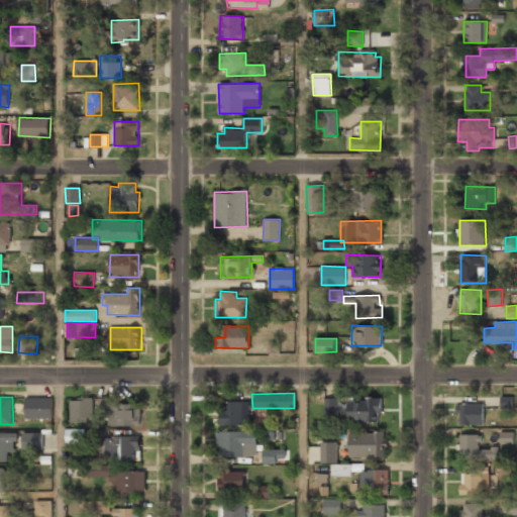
[(25,418),(53,418),(53,398),(25,397),(25,418)]
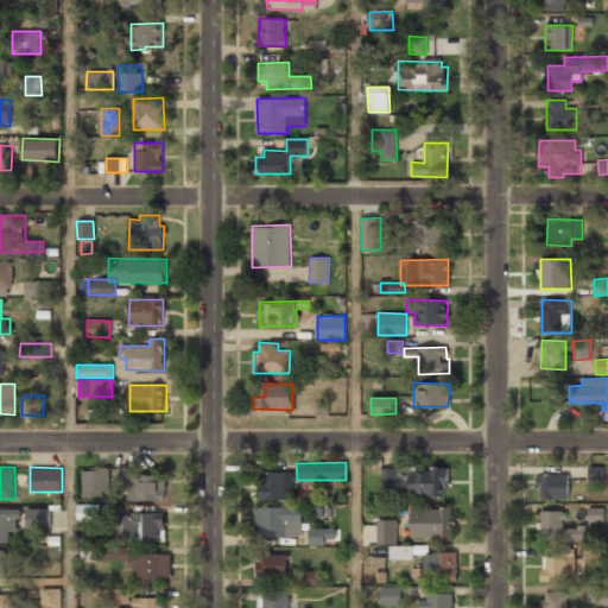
[(602,467),(589,467),(588,480),(602,480),(602,467)]
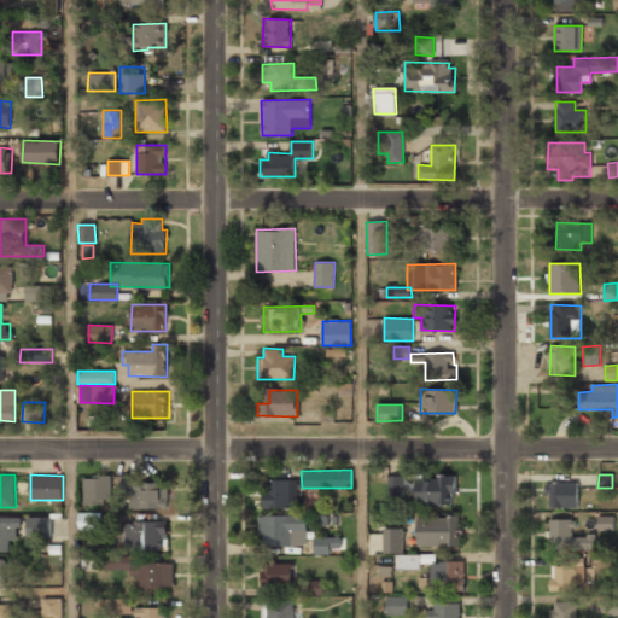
[(165,509),(167,483),(141,483),(141,476),(122,476),(122,508),(165,509)]
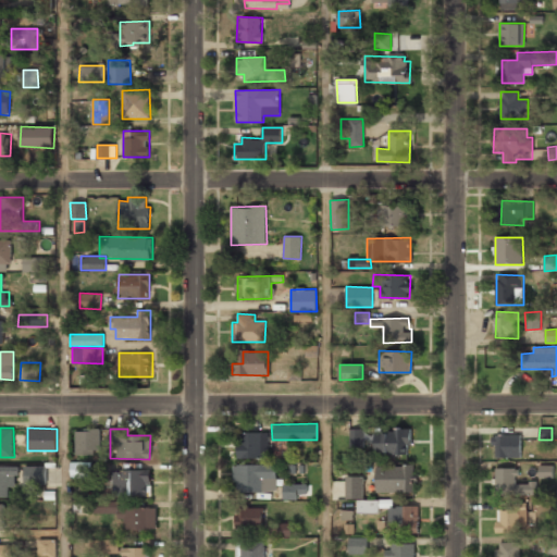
[(349,447),(364,447),(363,429),(349,429),(349,447)]
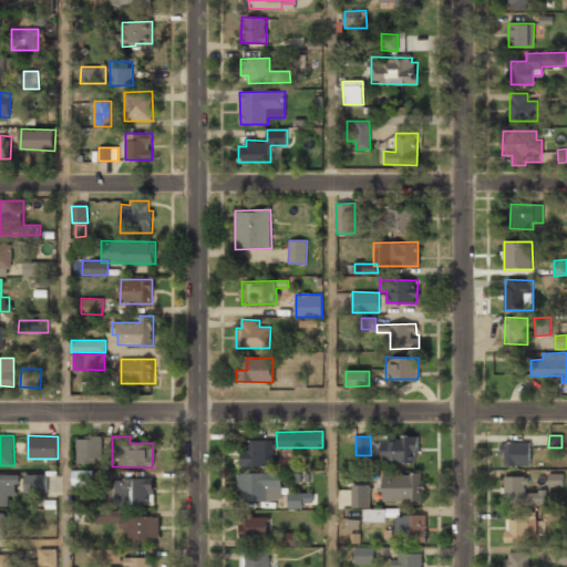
[(102,437),(76,437),(76,463),(102,462),(102,437)]
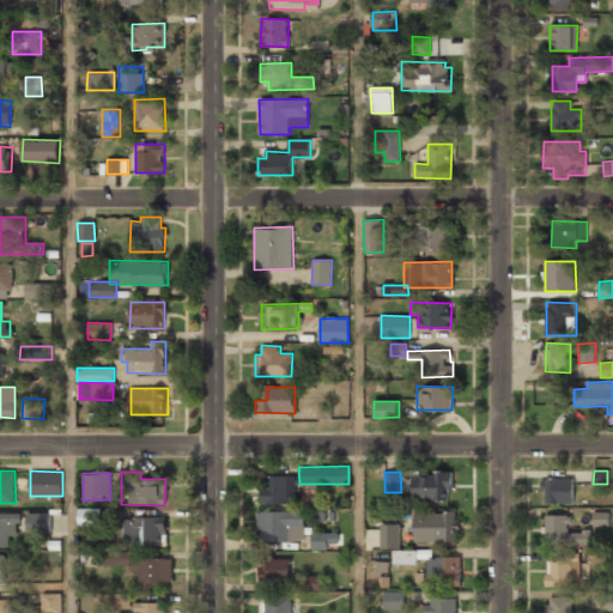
[(448,473),(412,474),(413,501),(448,499),(448,473)]
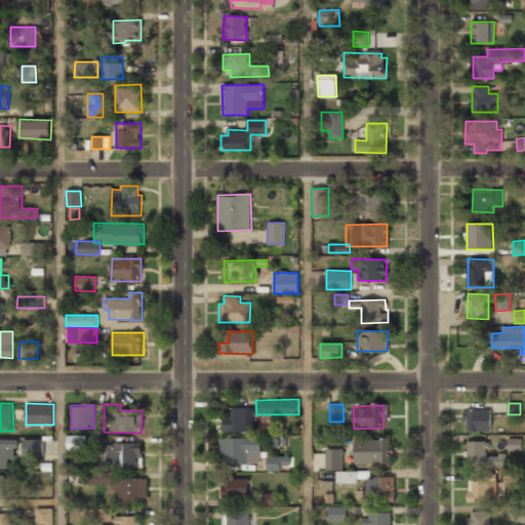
[(225,432),(253,432),(253,407),(225,407),(225,432)]
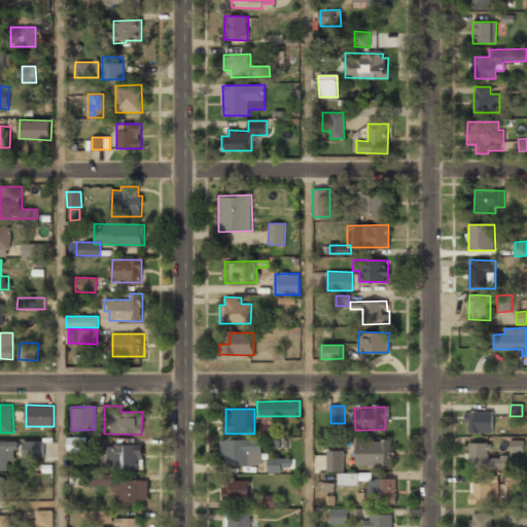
[(492,433),(492,411),(465,411),(465,421),(469,421),(469,433),(492,433)]
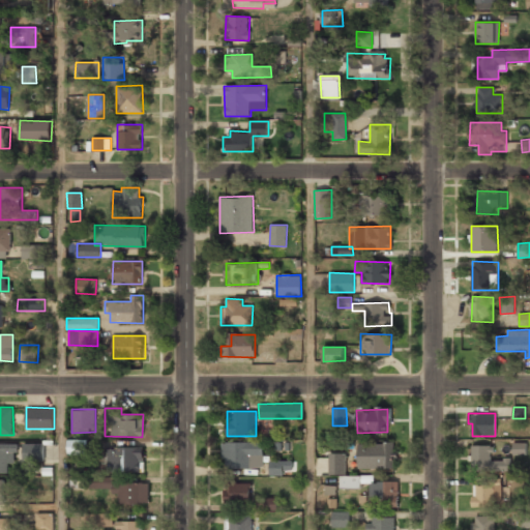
[(67,454),(90,454),(90,439),(66,440),(67,454)]
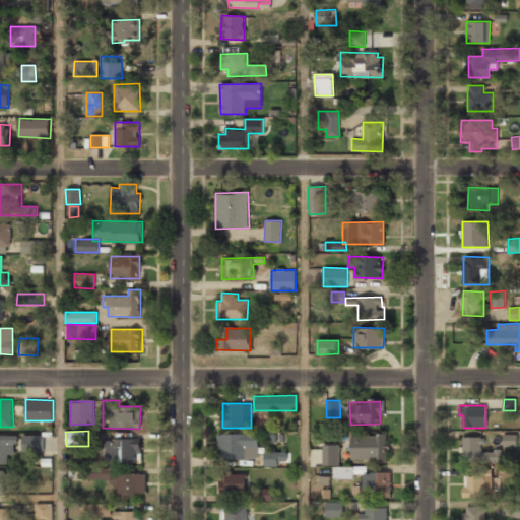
[(259,458),(258,433),(217,434),(217,450),(221,450),(221,459),(259,458)]
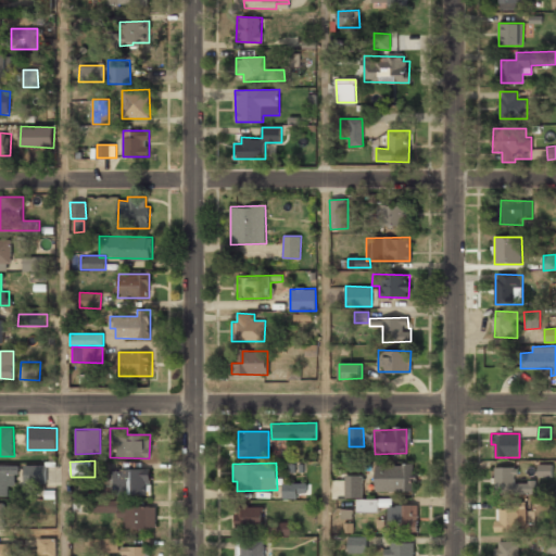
[(376,464),(376,491),(413,491),(413,481),(414,481),(414,464),(376,464)]
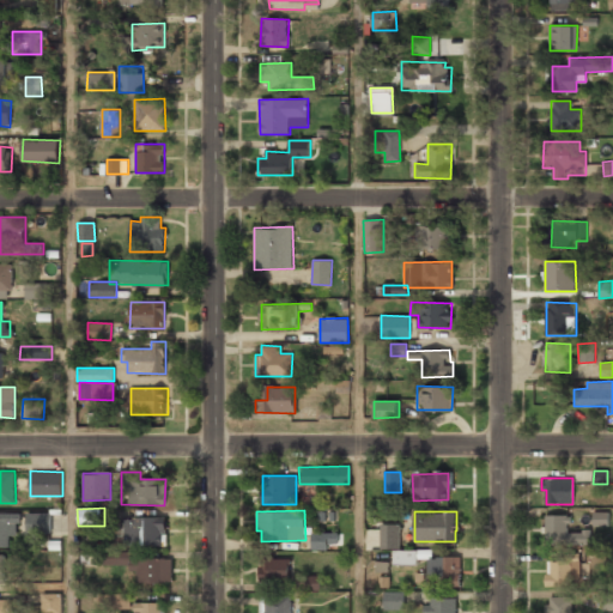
[(608,511),(593,511),(593,526),(608,527),(608,511)]
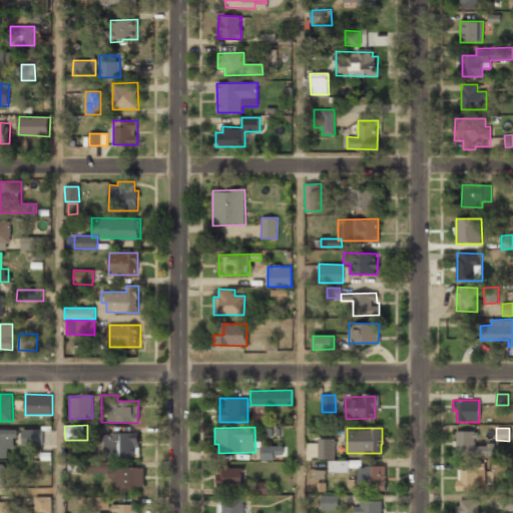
[(15,429),(0,429),(0,457),(8,458),(8,448),(15,449),(15,429)]
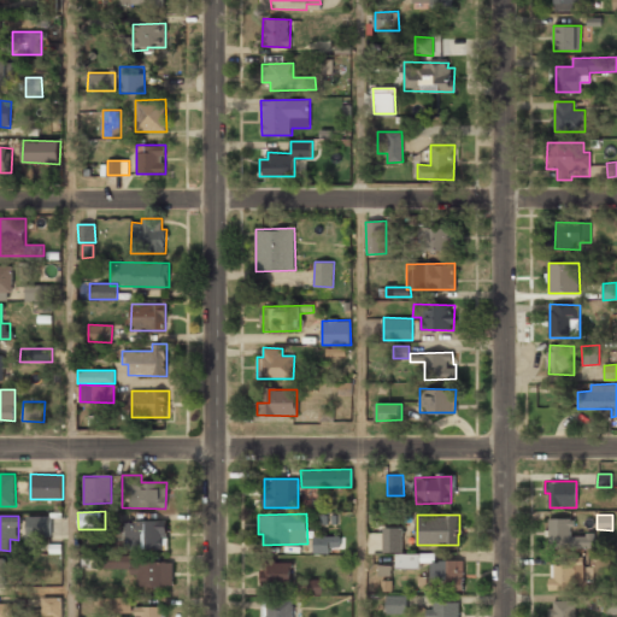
[(51,516),(27,516),(27,536),(51,535),(51,516)]
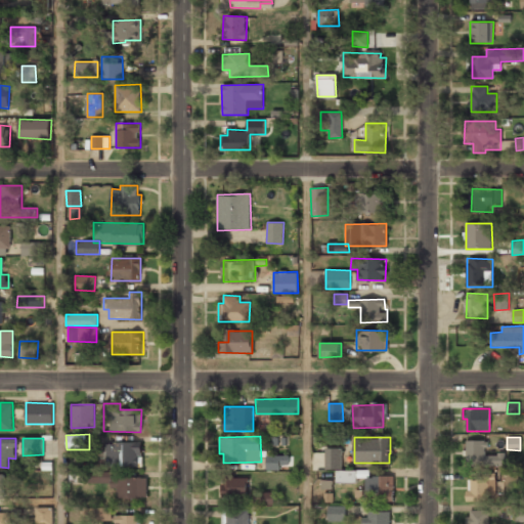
[(506,454),(486,453),(486,440),(467,440),(467,466),(506,466),(506,454)]
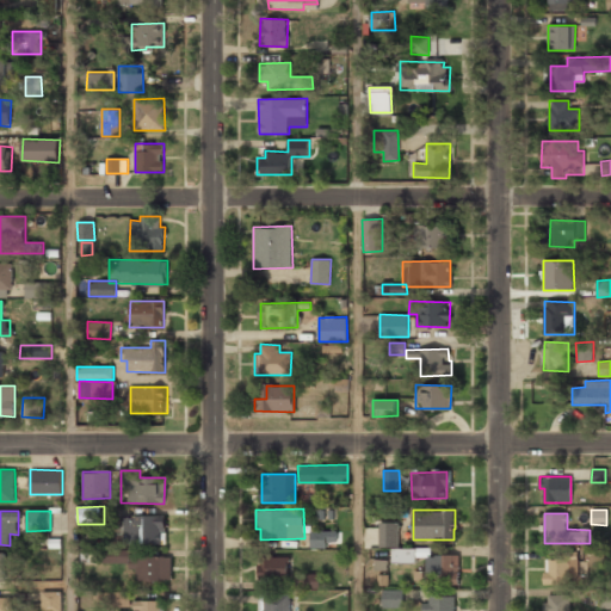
[(166,516),(123,516),(124,544),(166,543),(166,516)]
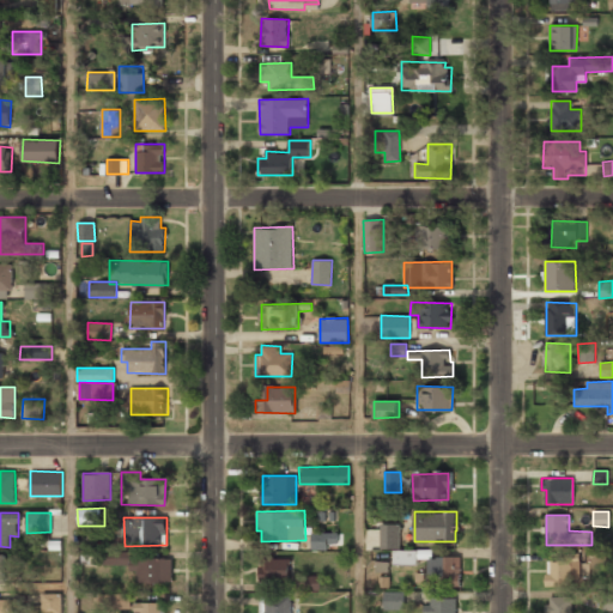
[(381,548),(400,548),(400,525),(380,525),(381,548)]
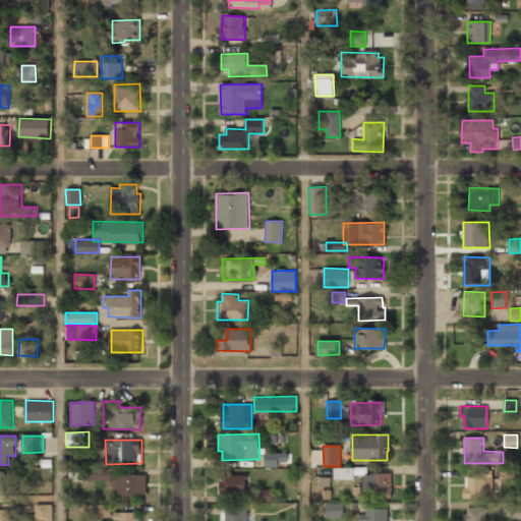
[(266,467),(279,467),(279,462),(287,462),(287,452),(266,453),(266,467)]
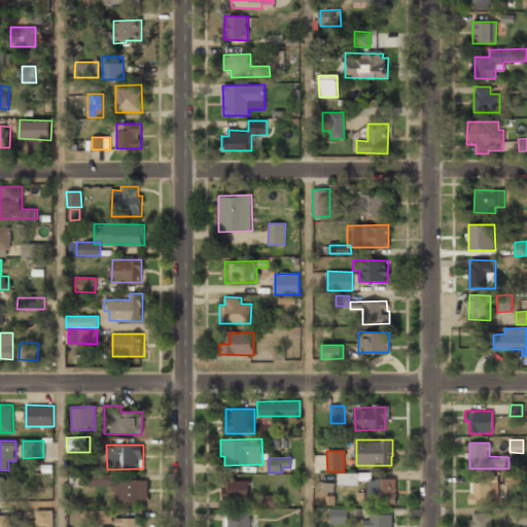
[(358,473),(338,472),(338,485),(358,485),(358,473)]
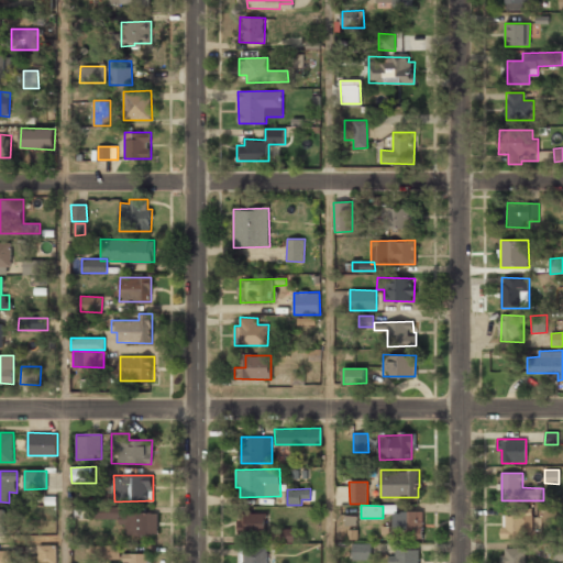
[(158,534),(157,512),(120,512),(120,506),(75,506),(75,520),(127,519),(127,536),(158,534)]
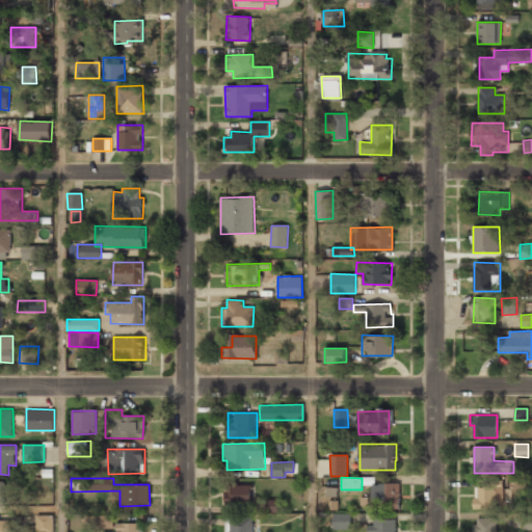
[(251,484),(227,483),(225,505),(250,505),(251,484)]
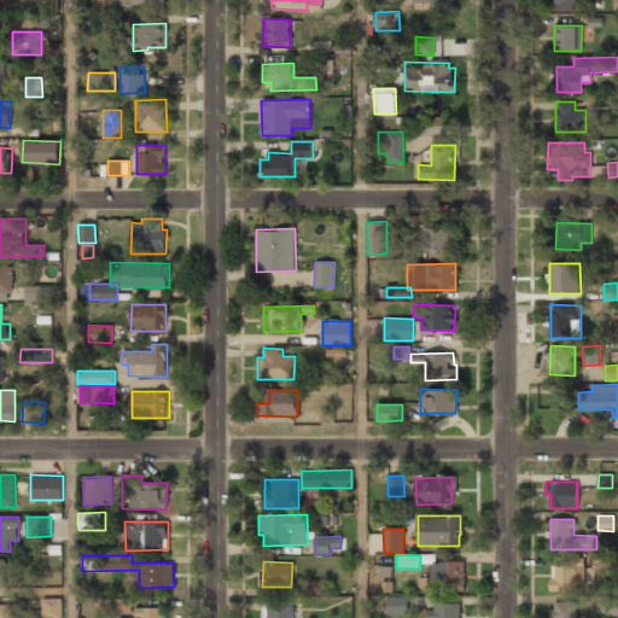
[(431,563),(432,589),(465,588),(465,561),(431,563)]
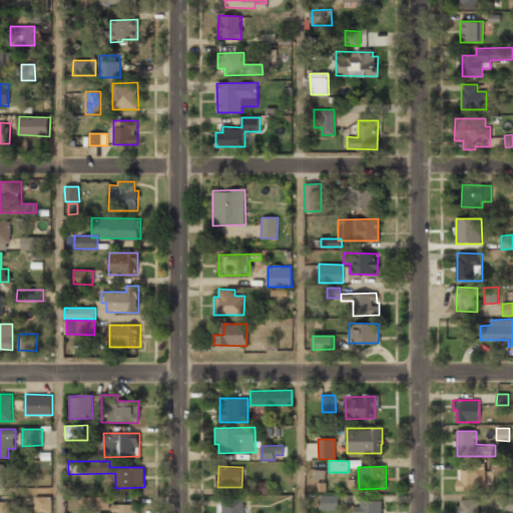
[(457,469),(458,491),(478,490),(478,480),(483,480),(483,469),(457,469)]
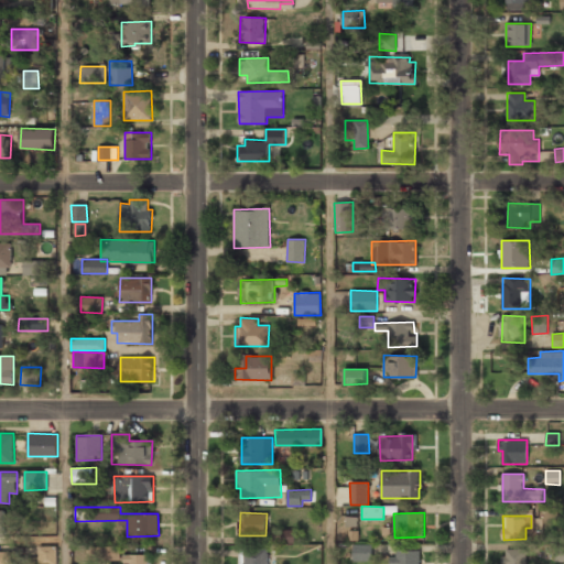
[(282,543),(294,543),(294,530),(282,530),(282,543)]
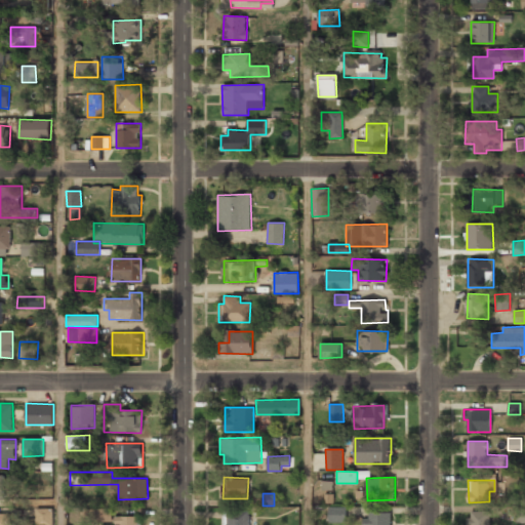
[(329,507),(329,522),(347,522),(347,507),(329,507)]
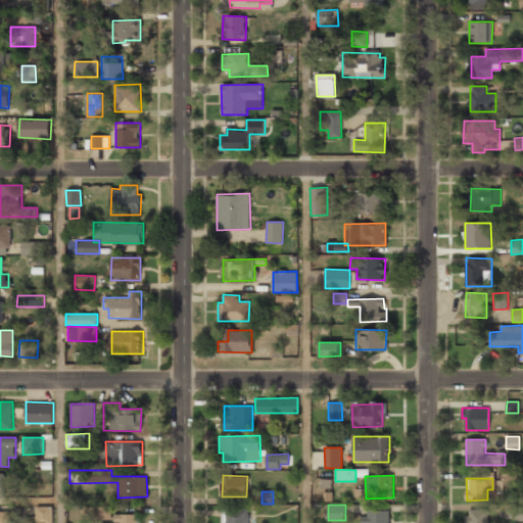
[(522,520),(522,505),(513,506),(513,520),(522,520)]
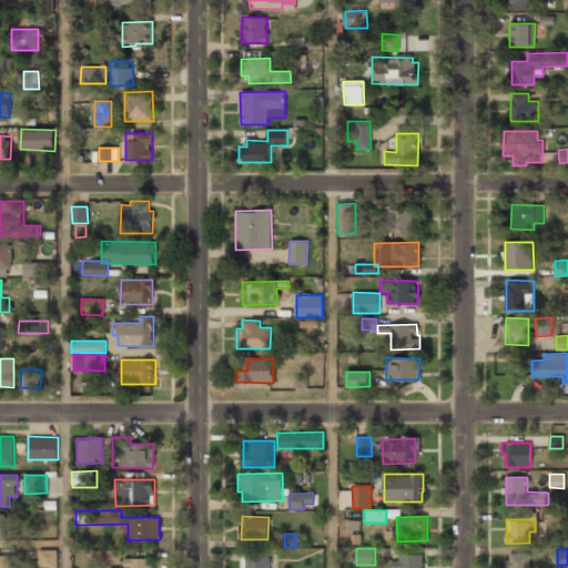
[(39,567),(58,567),(58,549),(39,550),(39,567)]
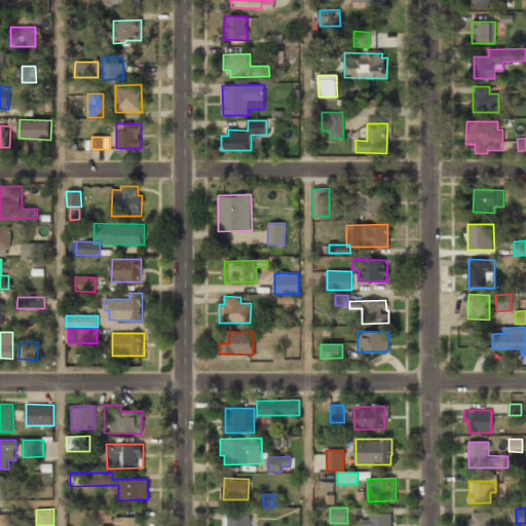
[(112,509),(84,510),(85,523),(112,522),(112,509)]
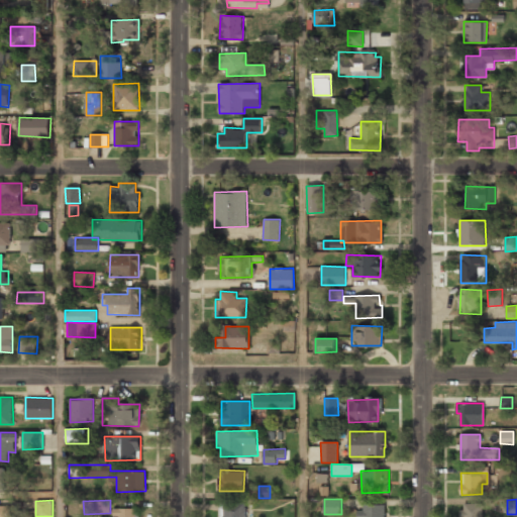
[(245,516),(245,502),(219,502),(219,516),(245,516)]
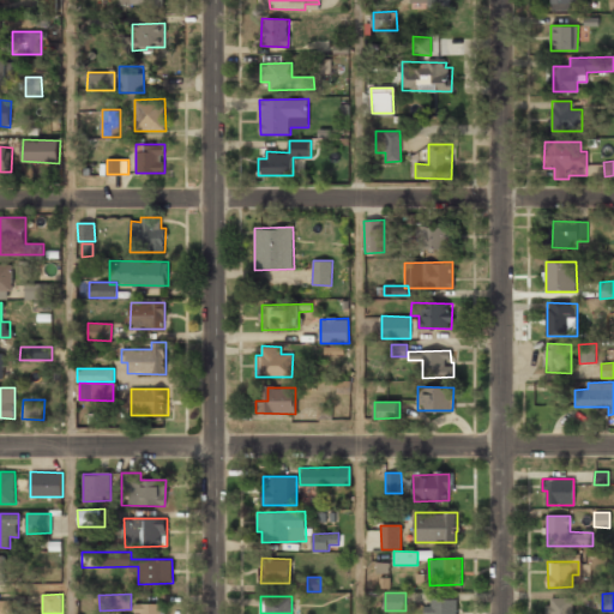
[(573,613),(575,599),(548,597),(547,613),(573,613)]
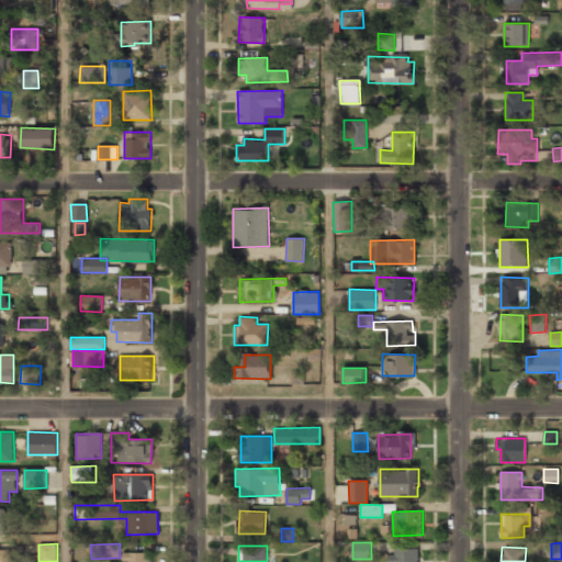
[(0,561),(12,561),(12,549),(0,548),(0,561)]
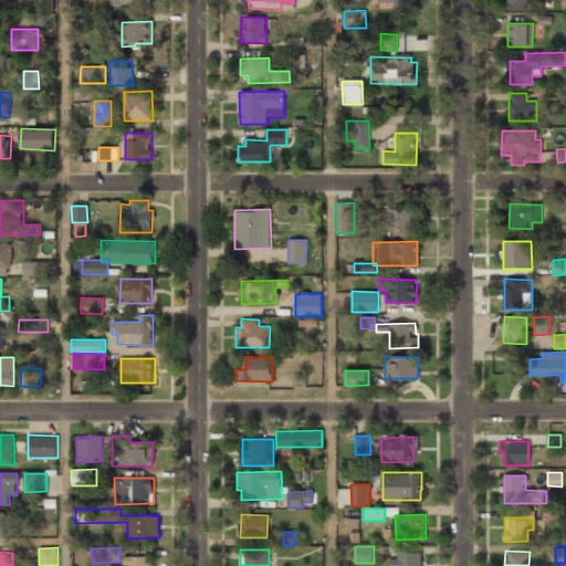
[(421,565),(421,553),(394,552),(392,565),(421,565)]
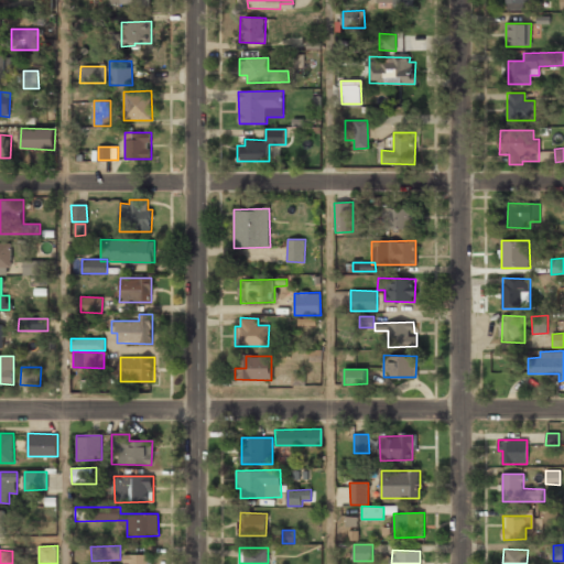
[(128,563),(152,563),(152,554),(125,554),(125,563),(128,563)]
